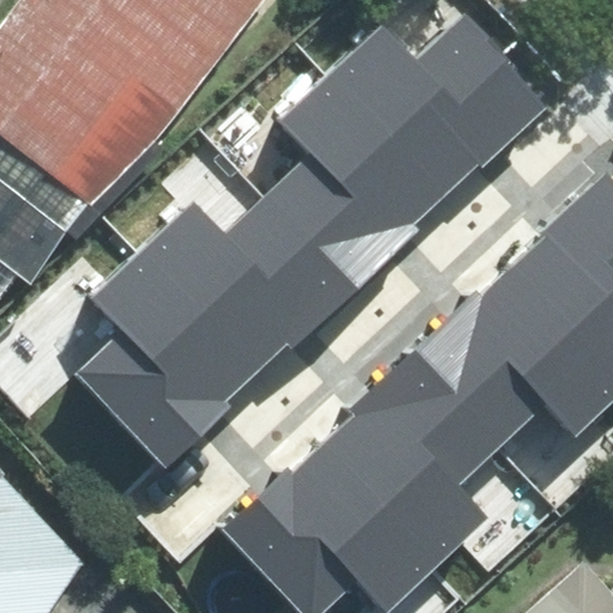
[(66,231),(91,204),(158,138),(263,0),(22,0),(0,29),(0,299),(19,275),(31,284),(66,231)]
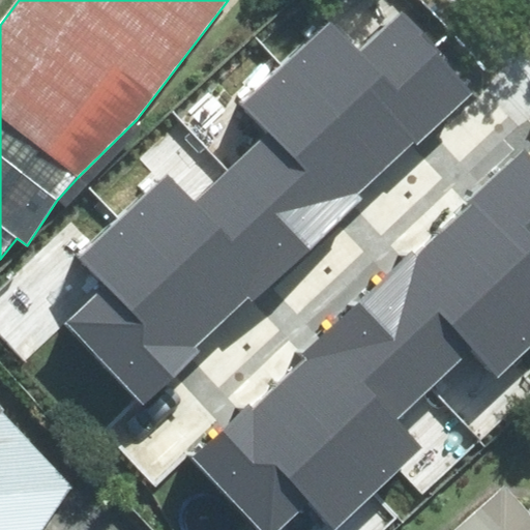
[(331,28),(280,75),(376,178),(415,142),(417,144),(473,92),(403,18),(359,58),(331,28)]
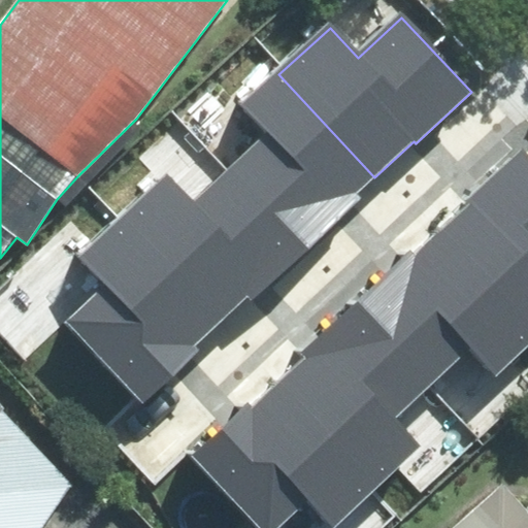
[(273,132),(230,171),(304,251),(361,198),(355,195),(374,177),(278,74),(248,104),(273,132)]
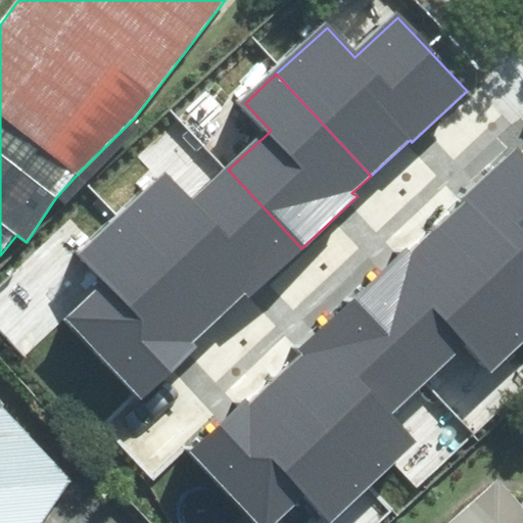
[(522,148),(520,145),(425,233),(522,336),(522,148)]
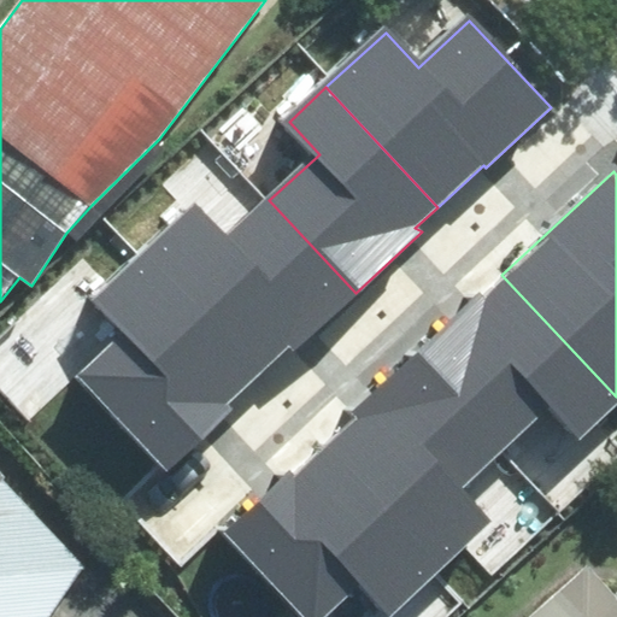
[(194,204),(137,257),(251,380),(287,346),(293,352),(356,293),(269,200),(227,238),(194,204)]
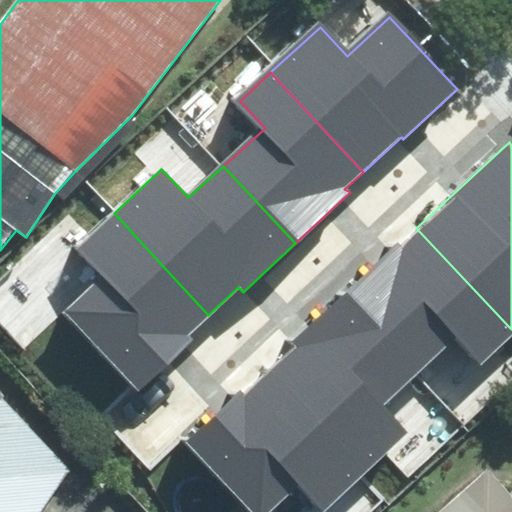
[(102,275),(63,312),(138,392),(194,340),(188,334),(208,315),(114,213),(76,247),(102,275)]
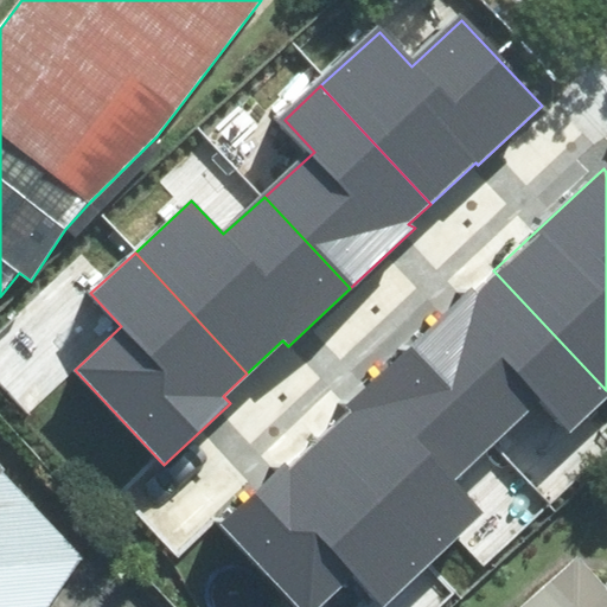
[(606,390),(493,270),(406,352),(493,447),(543,402),(570,432),(606,396),(606,390)]
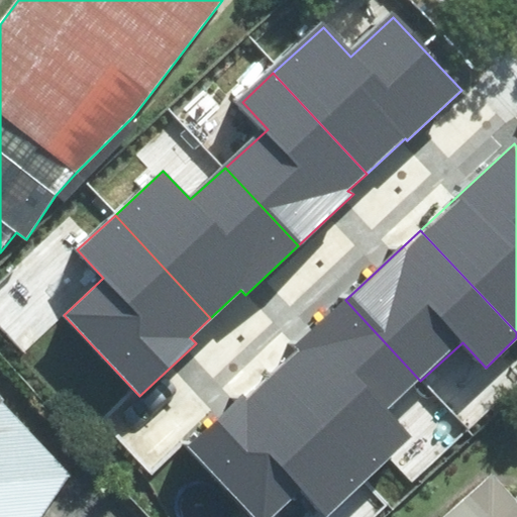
[(301,350),(266,383),(364,488),(417,437),(392,410),(420,381),(345,300),(295,344),(301,350)]
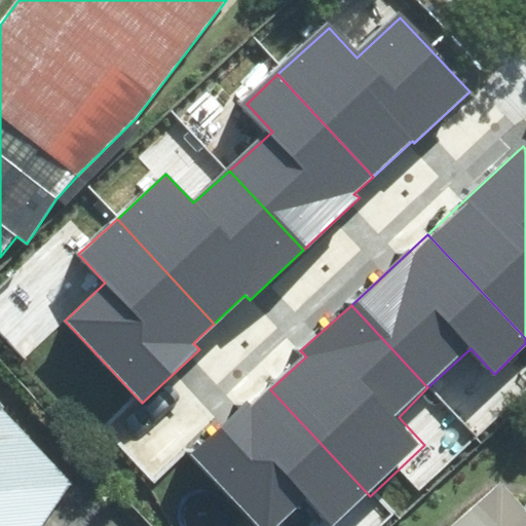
[(245,401),(187,455),(255,525),(279,525),(307,499),(332,525),(333,525),(370,496),(270,389),(253,409),(245,401)]
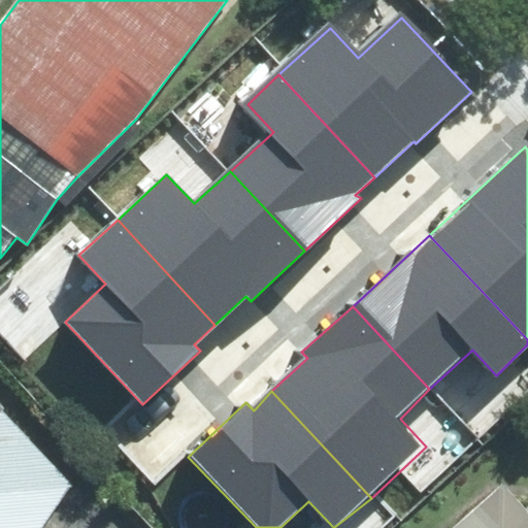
[(0,527),(42,527),(69,485),(2,408),(0,409),(0,527)]
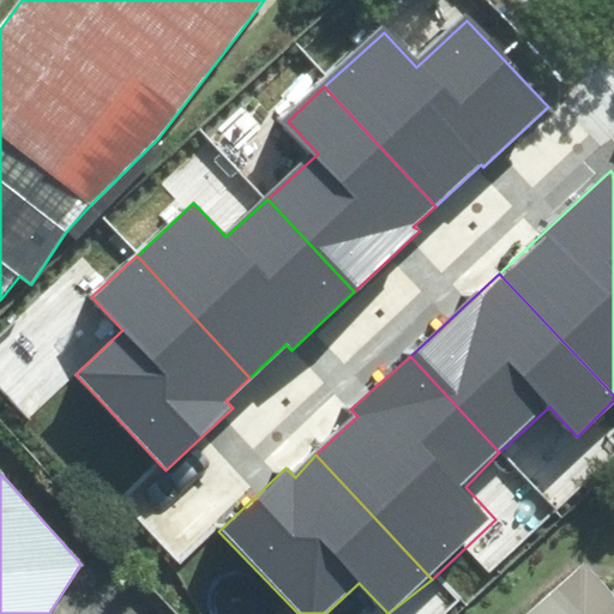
[(613,613),(613,595),(611,591),(585,563),(527,613),(613,613)]
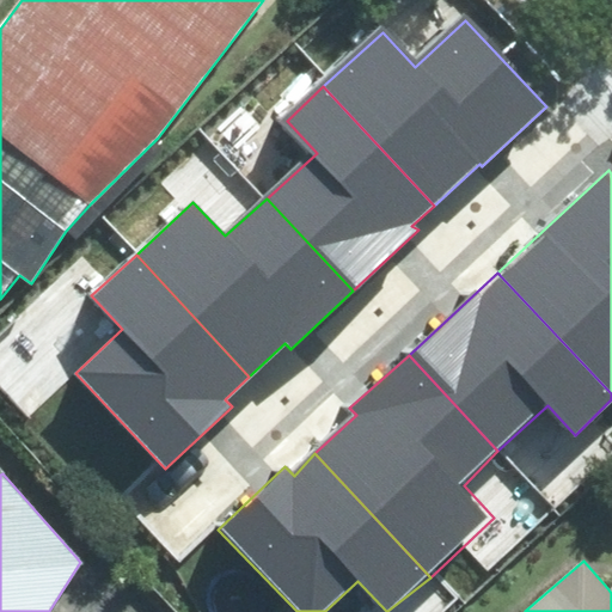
All buildings are outlined.
